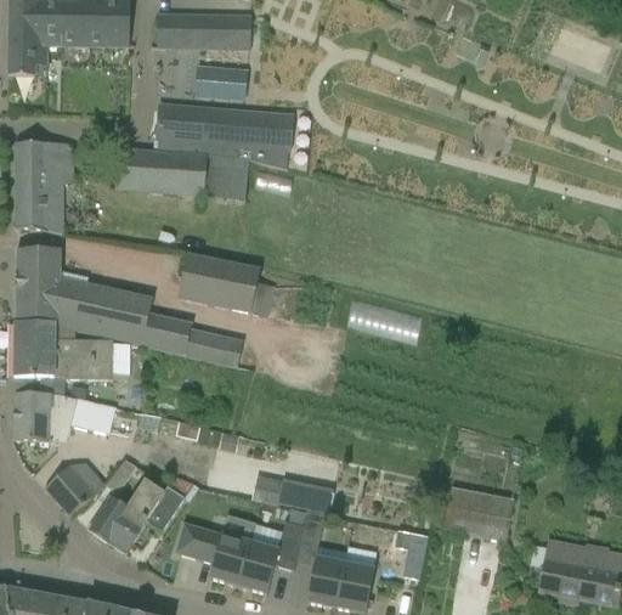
[(35,26),(35,43),(38,43),(61,44),(61,20),(61,0),(10,0),(10,1),(26,1),(26,26),(35,26)]
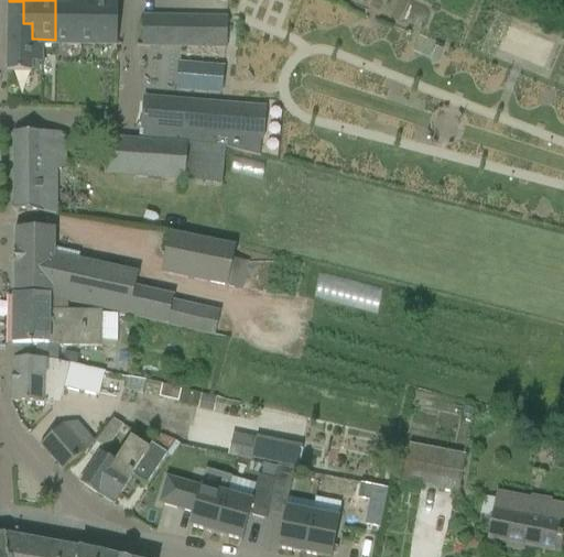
[(69,0),(69,19),(55,18),(55,40),(83,40),(84,19),(95,19),(95,0),(69,0)]
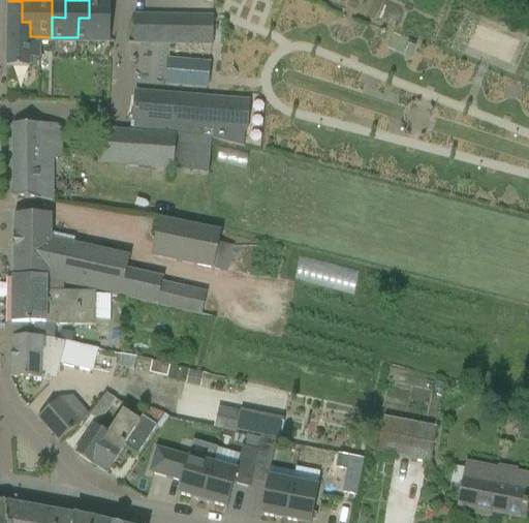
[(78,37),(110,38),(111,0),(89,0),(89,18),(79,18),(78,37)]
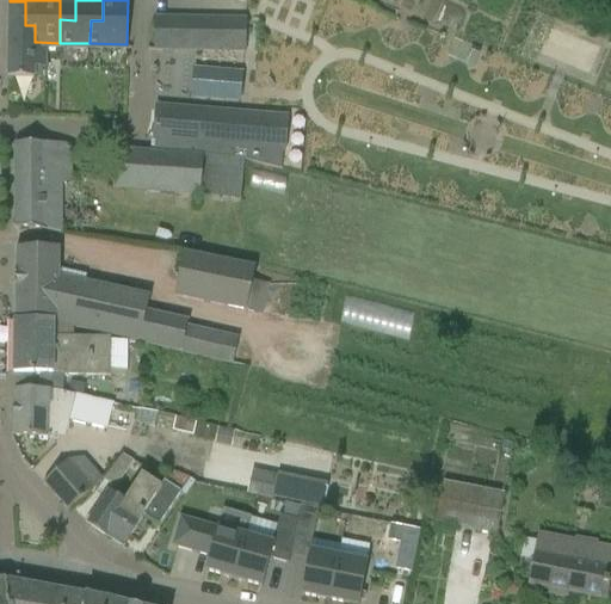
[(35,74),(37,42),(35,42),(35,25),(25,25),(25,1),(10,1),(7,73),(35,74)]
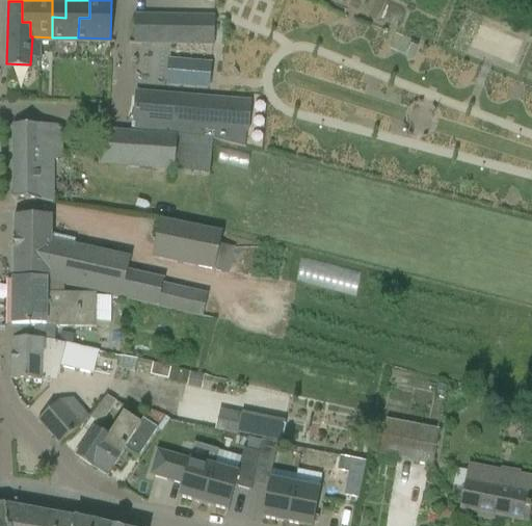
[(149,11),(134,10),(134,38),(148,38),(149,11)]
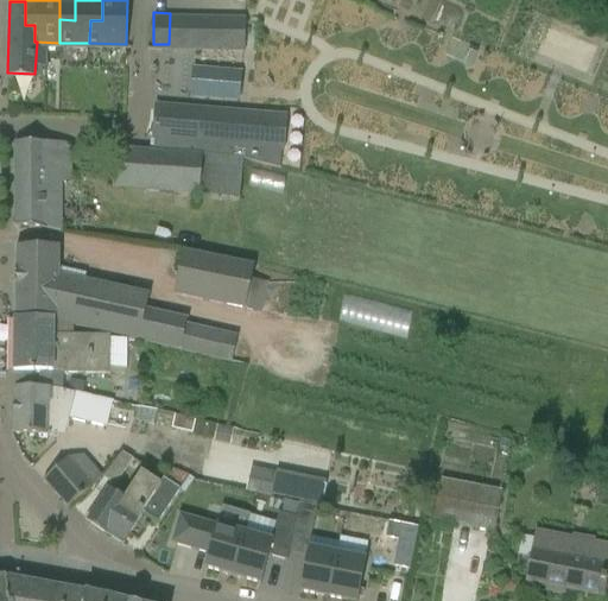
[(169,44),(184,45),(184,13),(170,13),(169,44)]
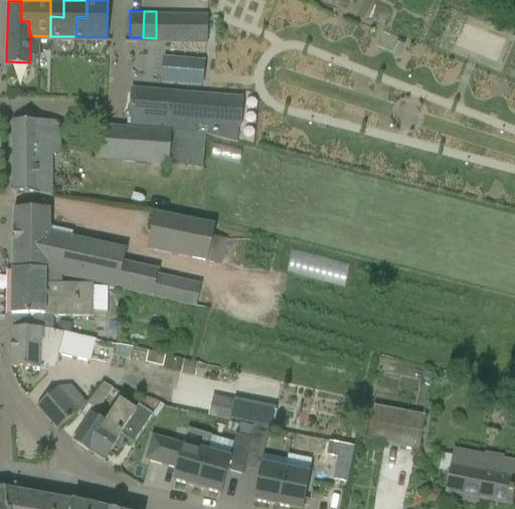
[(168,38),(169,11),(156,11),(156,38),(168,38)]
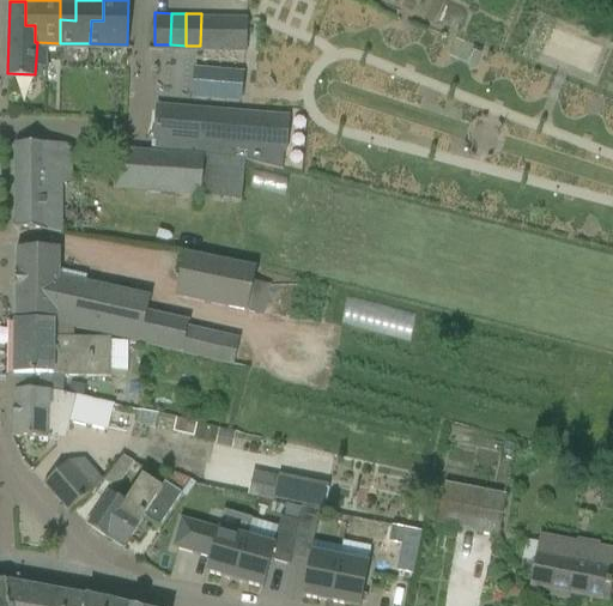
[(216,46),(217,13),(201,13),(200,46),(204,46),(216,46)]
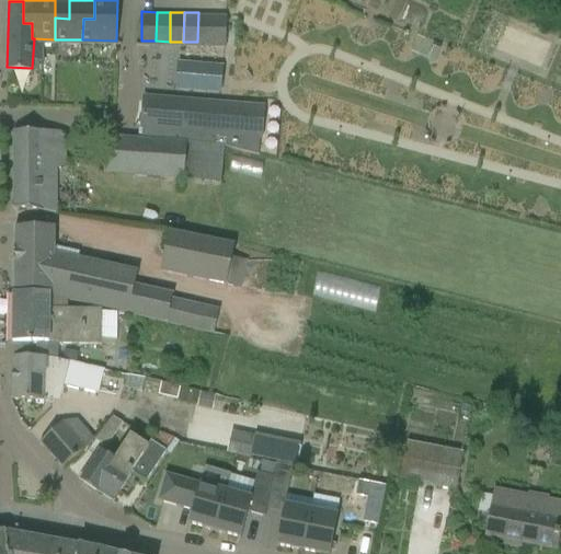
[(226,43),(226,12),(198,12),(197,42),(226,43)]
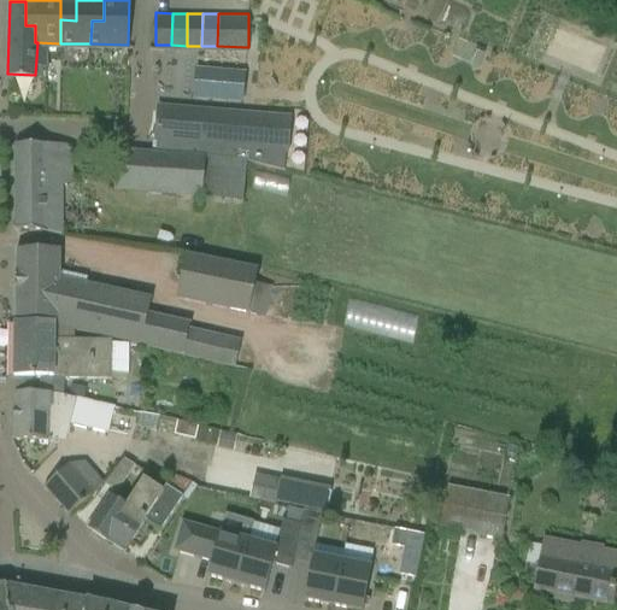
[(154,142),(153,148),(205,153),(247,157),(285,166),(286,142),(264,140),(223,138),(225,109),(200,106),(178,105),(157,103),(154,142)]
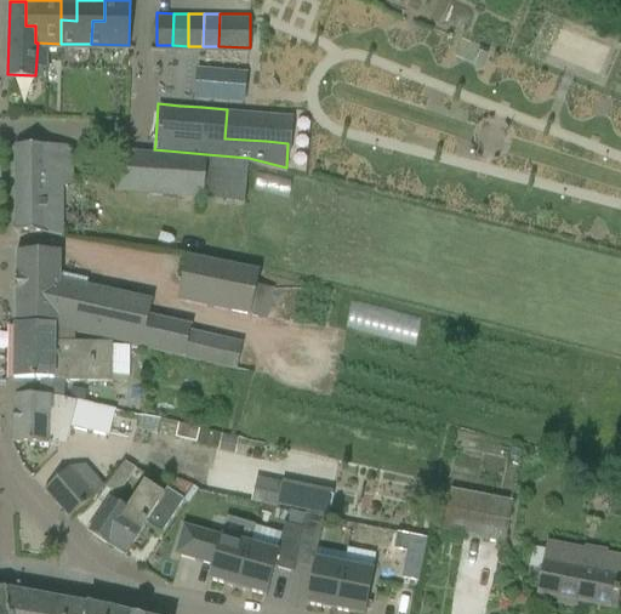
[(73,142),(62,141),(15,141),(16,227),(18,227),(18,229),(21,229),(21,227),(64,231),(64,182),(73,182),(73,142)]
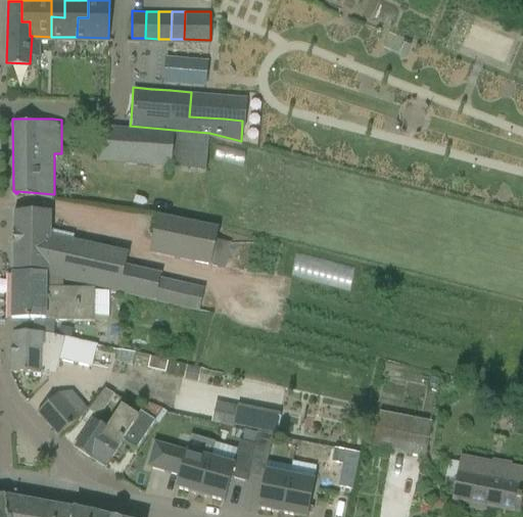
[(172,162),(174,130),(130,126),(99,124),(97,156),(172,162)]
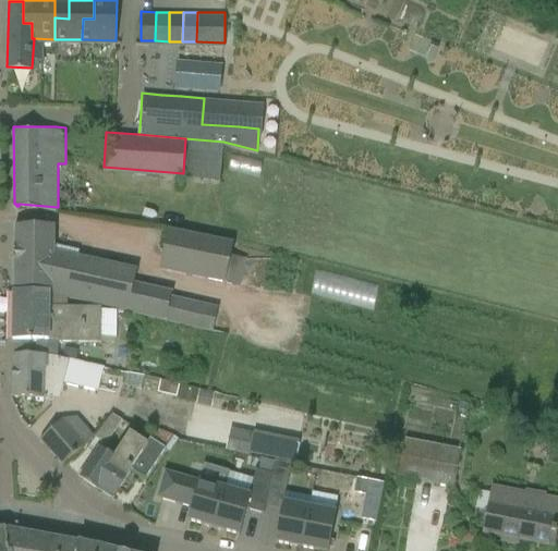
[(53,249),(53,223),(19,223),(17,220),(16,221),(15,223),(13,222),(13,284),(13,288),(68,296),(68,291),(167,313),(166,317),(211,328),(218,303),(171,293),(172,289),(134,280),(136,268),(53,249)]
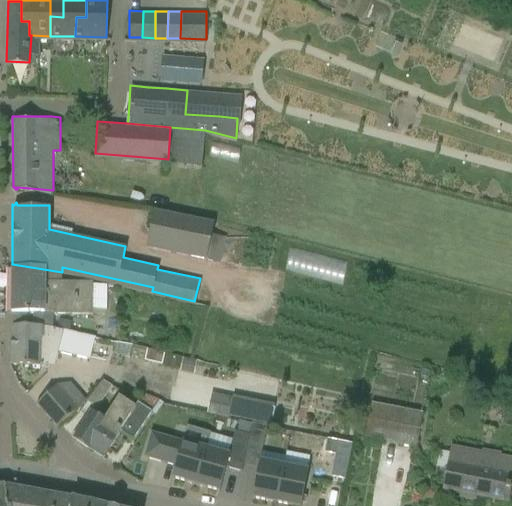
[(216,220),(155,207),(146,244),(206,257),(221,259),(226,234),(215,231),(216,220)]
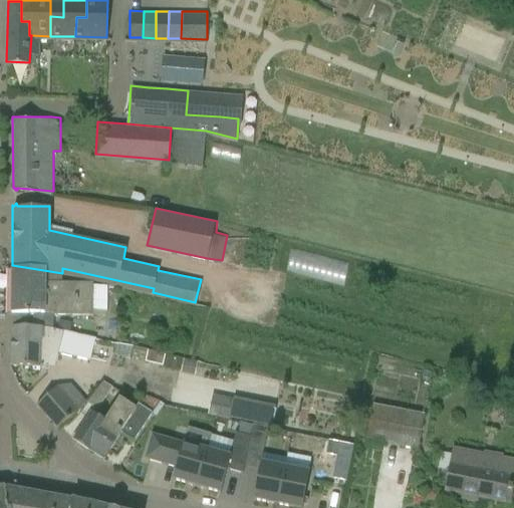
[(285,265),(342,282),(349,260),(291,242),(285,265)]
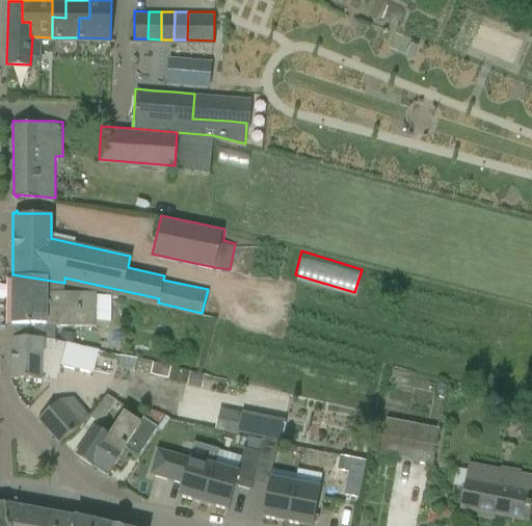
[(64,283),(12,274),(12,280),(11,321),(14,321),(14,329),(55,331),(56,322),(97,323),(97,311),(97,298),(97,293),(64,292),(64,283)]
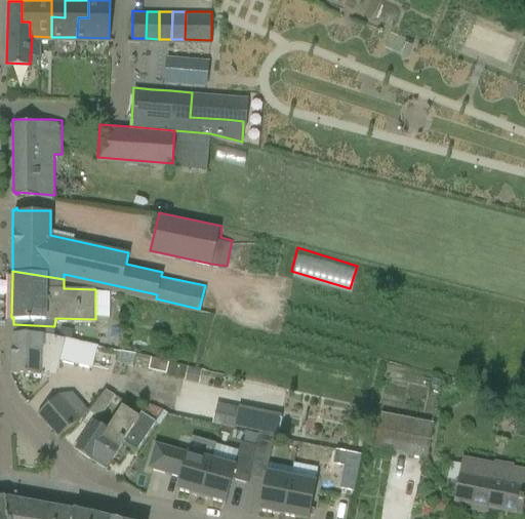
[(70,334),(72,326),(59,323),(58,332),(70,334)]
